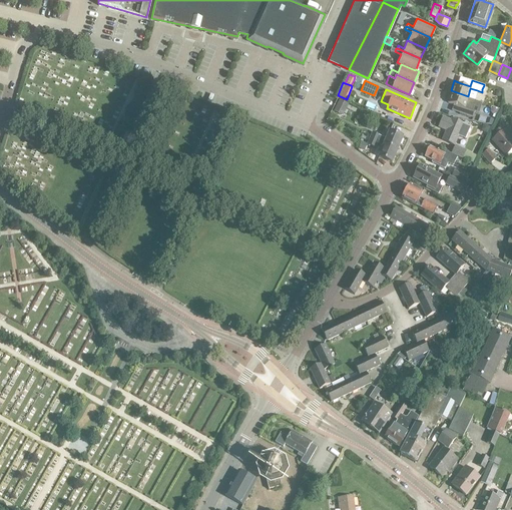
[(451,90),(447,101),(453,102),(465,106),(463,112),(472,115),(474,109),(472,108),(475,98),(468,96),(451,90)]
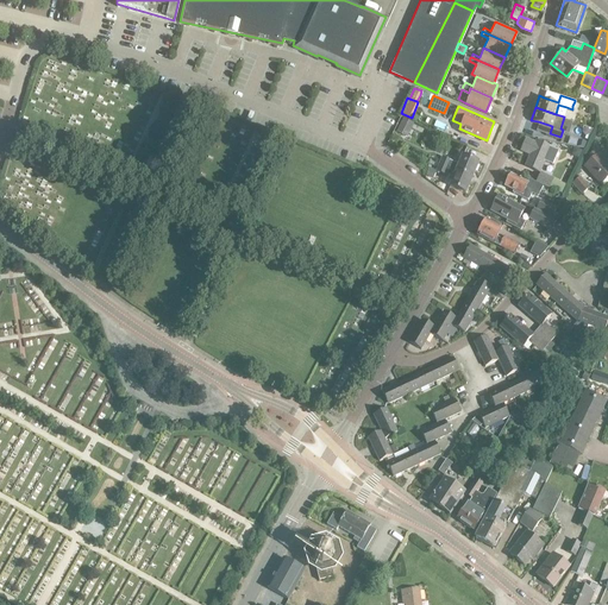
[(411,119),(402,115),(393,132),(402,137),(411,119)]
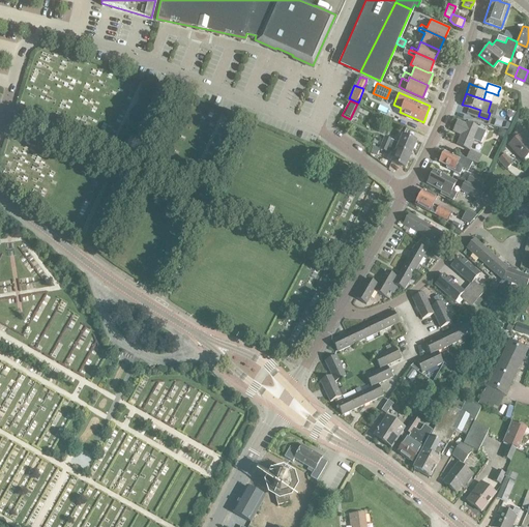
[(520,103),(512,100),(510,109),(517,111),(520,103)]
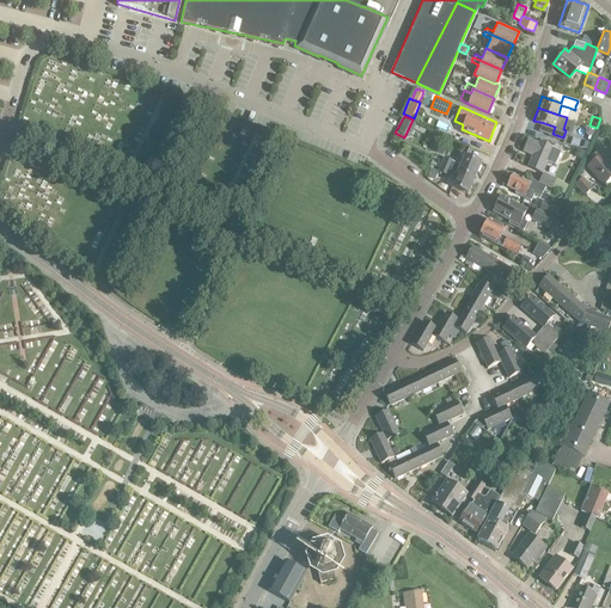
[(537,141),(527,137),(523,148),(533,153),(529,164),(542,170),(547,159),(555,161),(560,148),(538,139),(537,141)]
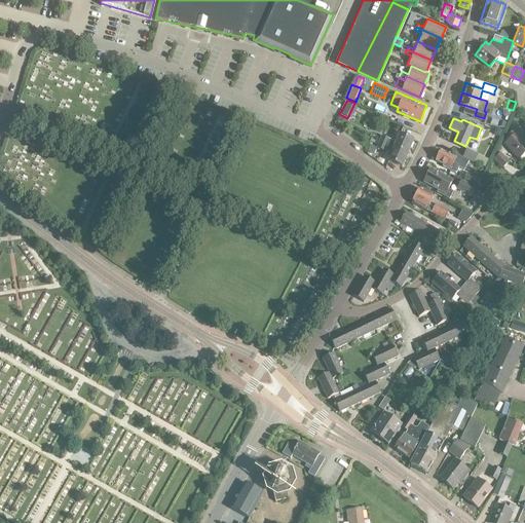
[(498,118),(496,124),(505,126),(508,121),(498,118)]
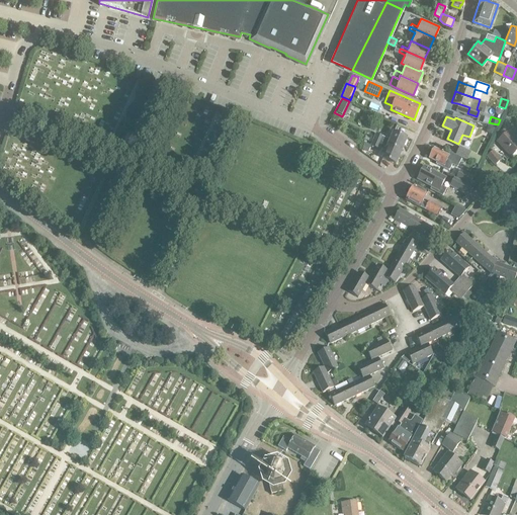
[(488,123),(486,130),(492,133),(495,126),(488,123)]
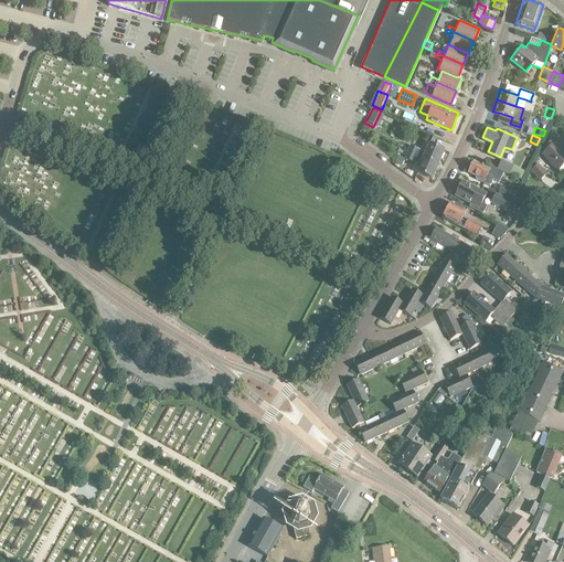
[(545,142),(549,147),(542,152),(556,169),(563,161),(563,154),(562,151),(563,148),(563,142),(559,137),(554,141),(554,140),(553,141),(551,138),(545,142)]
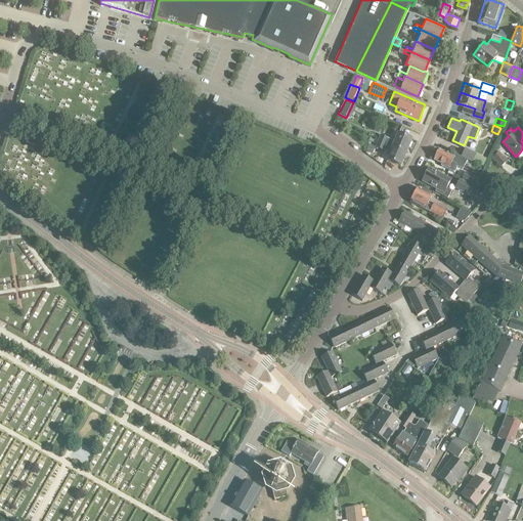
[(386,136),(386,135),(379,132),(377,138),(405,150),(410,138),(397,132),(394,139),(386,136)]
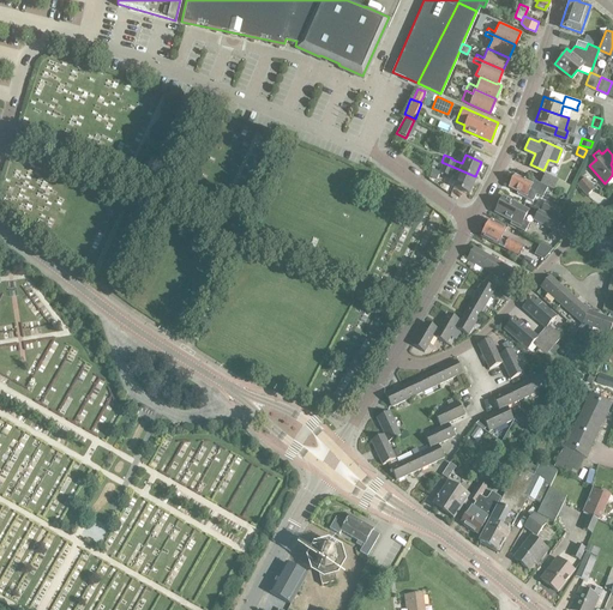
[(475,176),(442,162),(438,170),(446,174),(446,173),(456,176),(452,185),(469,192),(475,176)]
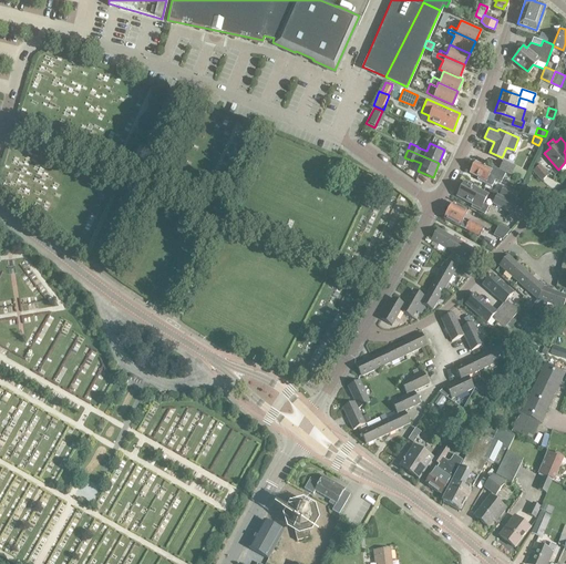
[(510,173),(511,173),(511,172),(515,164),(503,157),(498,166),(510,173)]
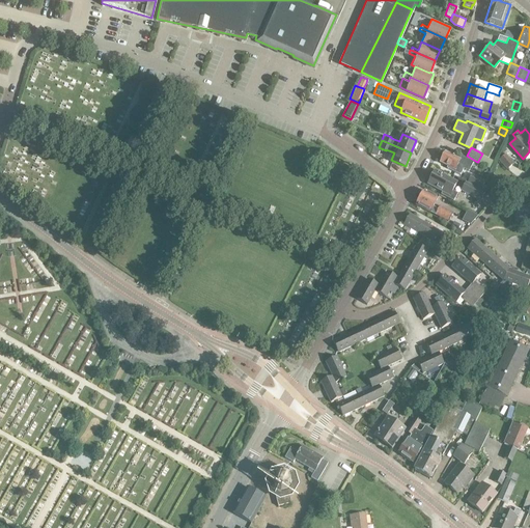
[(445,149),(440,161),(447,164),(446,166),(459,173),(461,171),(463,167),(468,169),(473,160),(461,155),(459,158),(445,149)]
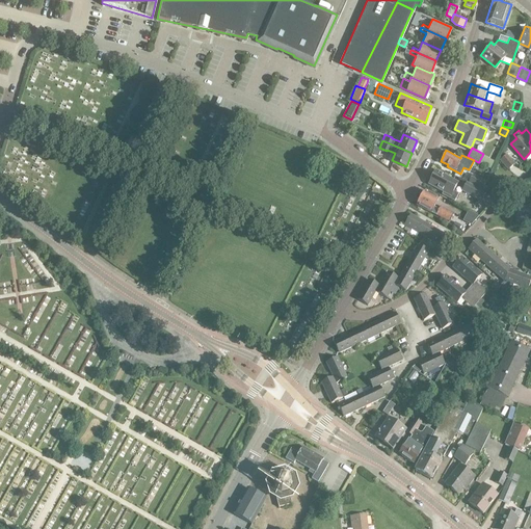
[(514,162),(506,152),(499,158),(507,168),(514,162)]
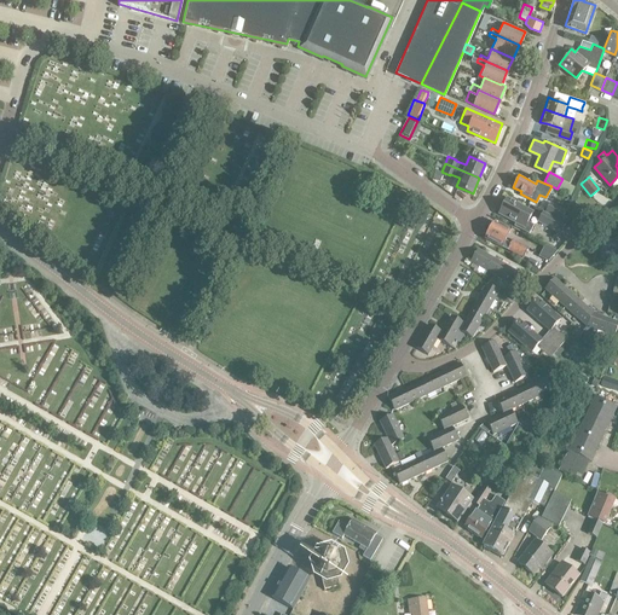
[(570,183),(562,179),(558,187),(565,192),(570,183)]
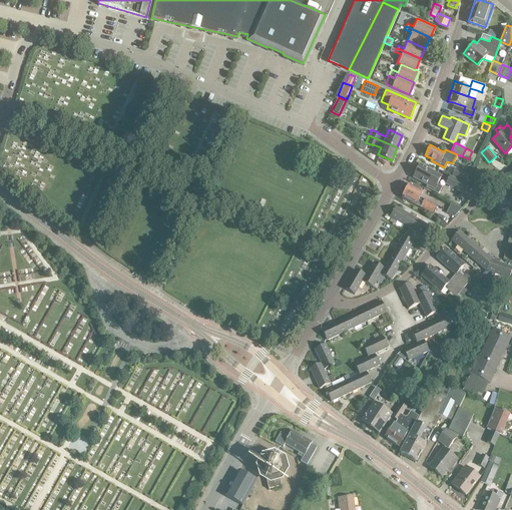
[(441,174),(428,167),(420,163),(413,175),(427,183),(425,185),(438,192),(442,184),(437,182),(441,174)]
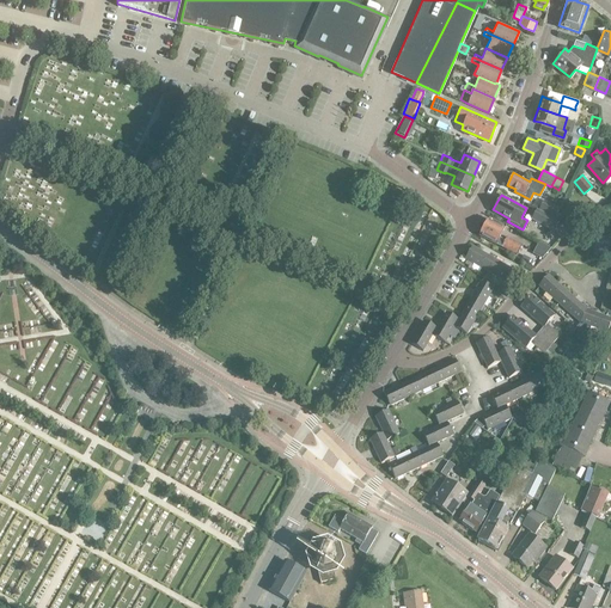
[(558,207),(543,200),(539,207),(554,215),(558,207)]
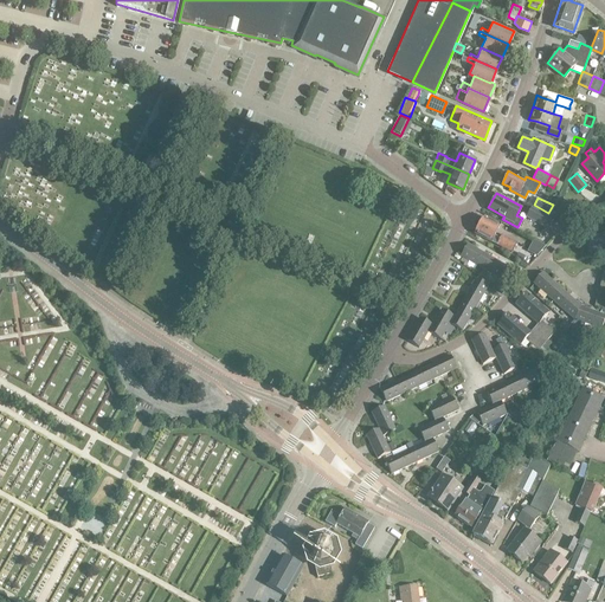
[(531,206),(526,214),(548,226),(552,218),(549,217),(531,206)]
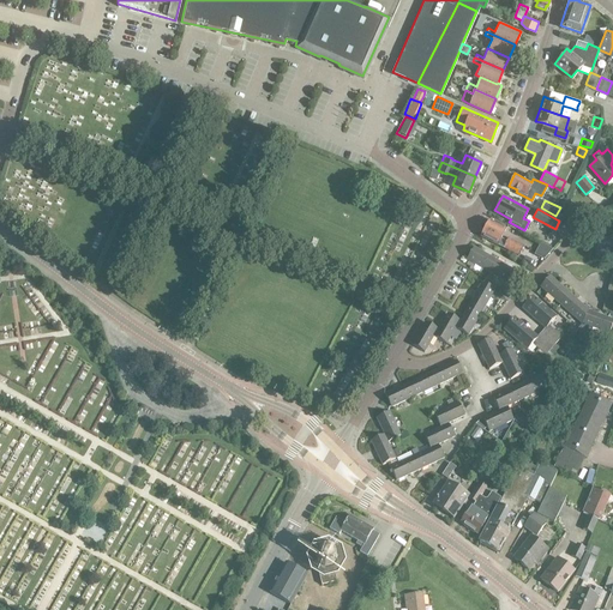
[(505,239),(500,236),(505,227),(488,218),(480,235),(497,243),(503,246),(517,254),(523,243),(508,235),(505,239)]
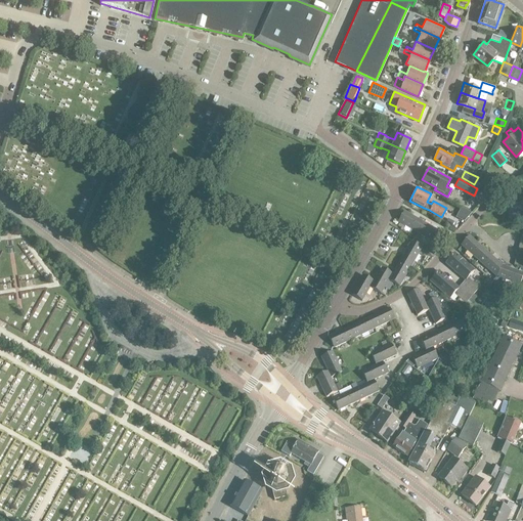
[(204,192),(193,188),(185,206),(195,211),(204,192)]
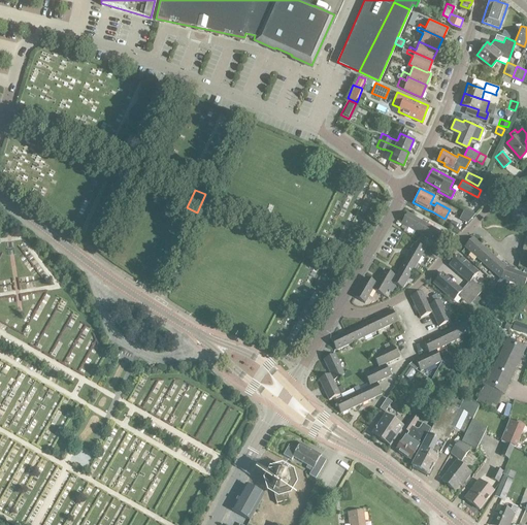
[(420,233),(426,222),(406,210),(400,222),(420,233)]
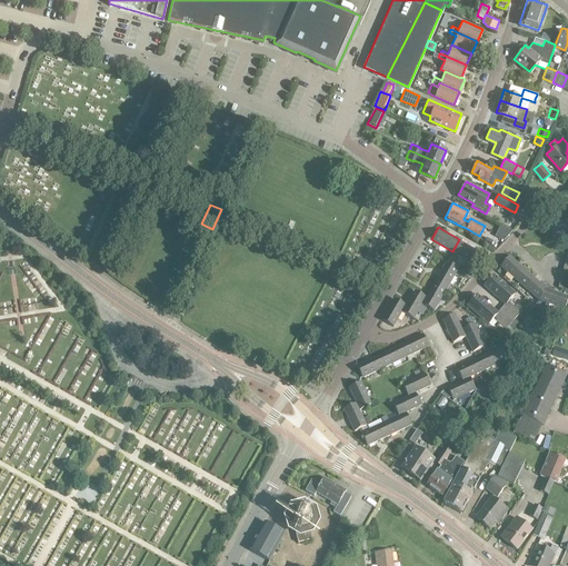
[(459,239),(452,251),(474,264),(481,251),(459,239)]
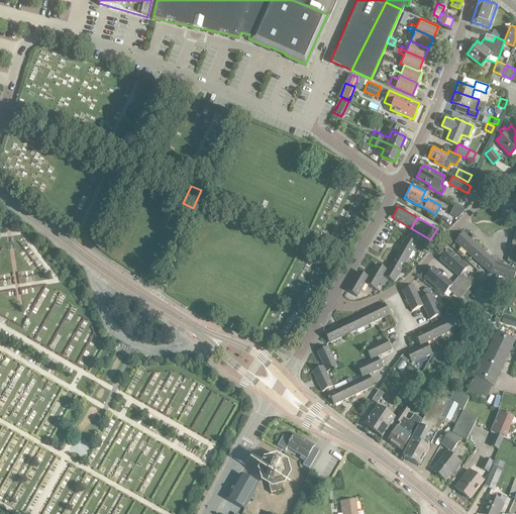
[(471,254),(479,245),(462,230),(454,239),(471,254)]
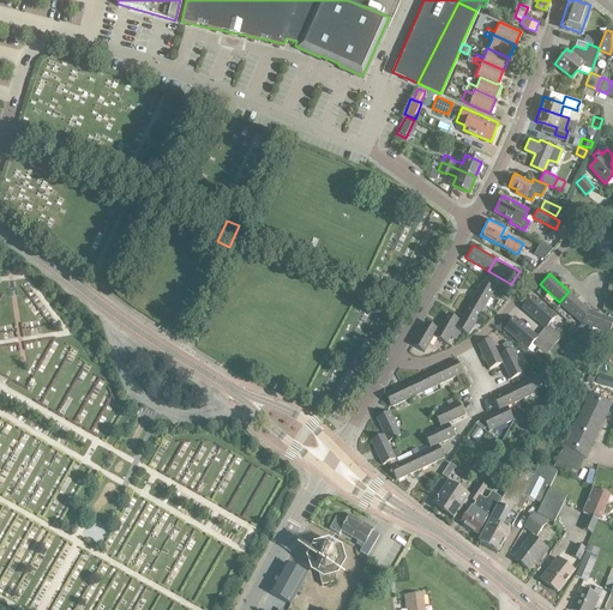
[(485,276),(482,281),(493,287),(496,282),(490,278),(486,276),(485,276)]
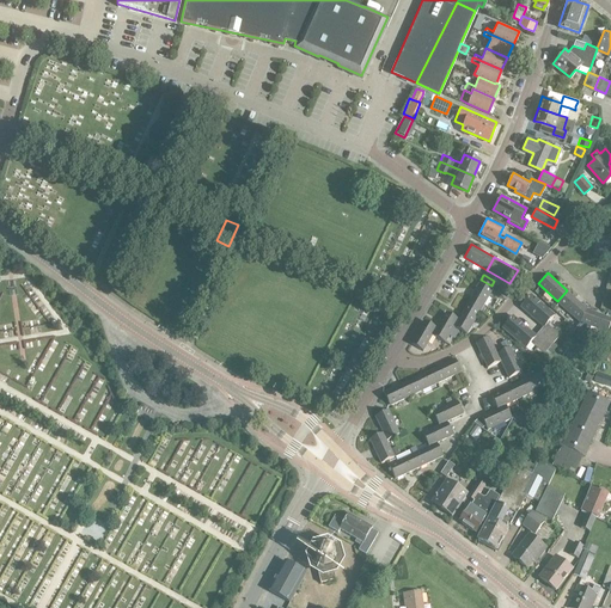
[(481,278),(466,302),(480,309),(493,286),(492,286),(481,280),(481,278)]
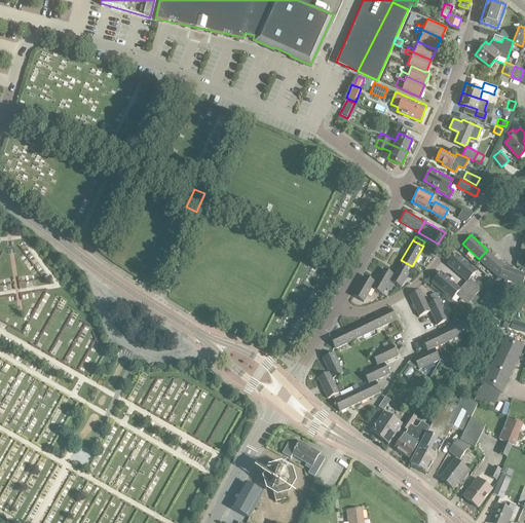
[(487,250),(479,259),(497,275),(503,264),(487,250)]
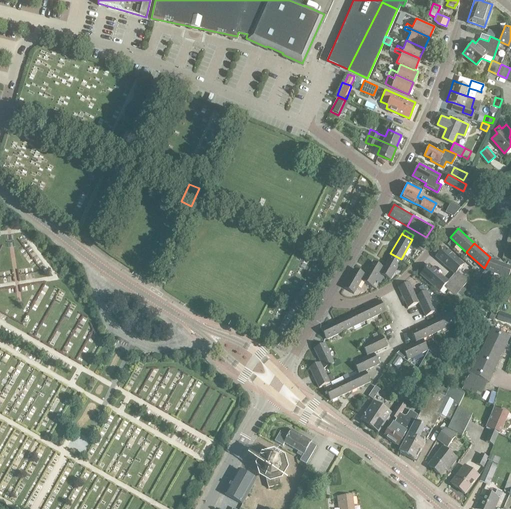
[(450,275),(462,285),(468,279),(456,269),(463,262),(443,245),(435,255),(454,271),(450,275)]
